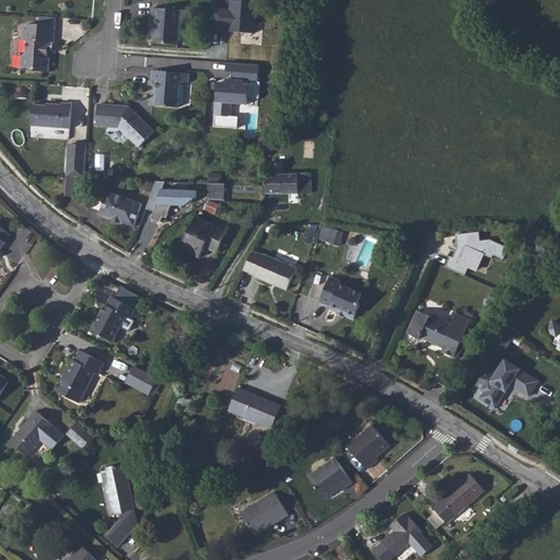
[(229,0),(229,9),(214,8),(213,20),(230,21),(229,32),(255,33),(256,1),(244,0),(229,0)]
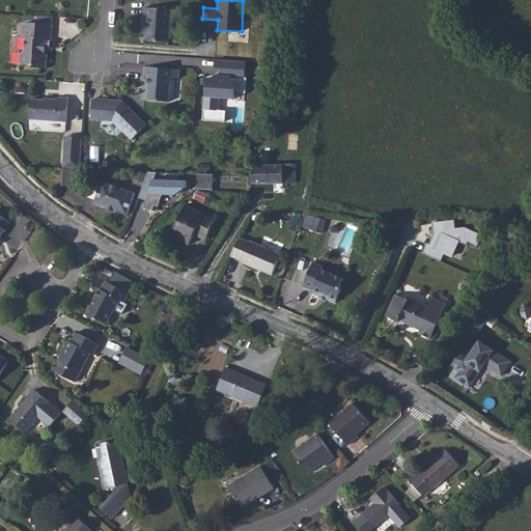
[(147,17),(157,18),(158,8),(144,7),(144,17),(147,17)]
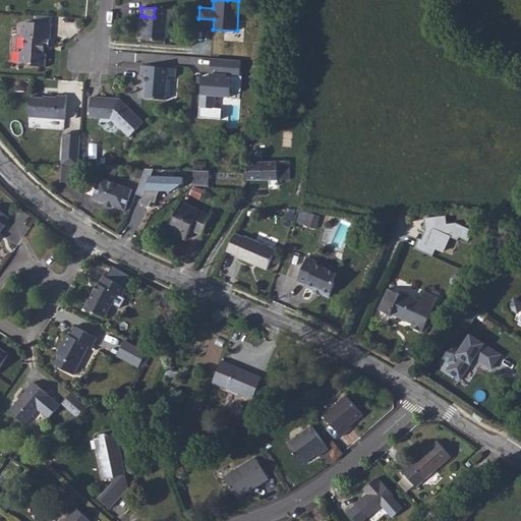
[(146,25),(145,40),(166,42),(167,18),(175,18),(176,10),(155,8),(154,17),(145,16),(145,25),(146,25)]
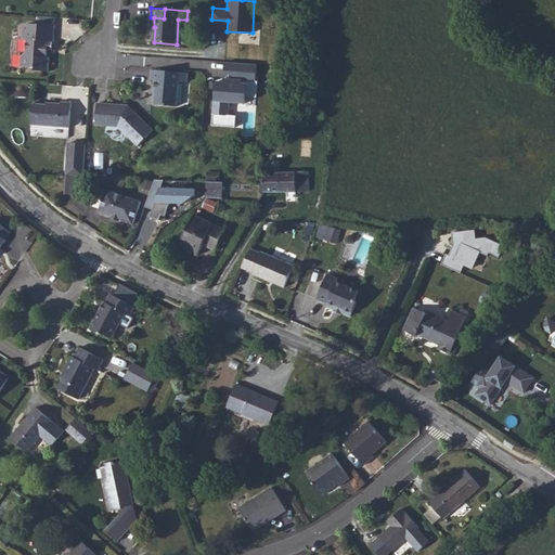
[(39,25),(55,26),(56,17),(40,16),(39,25)]
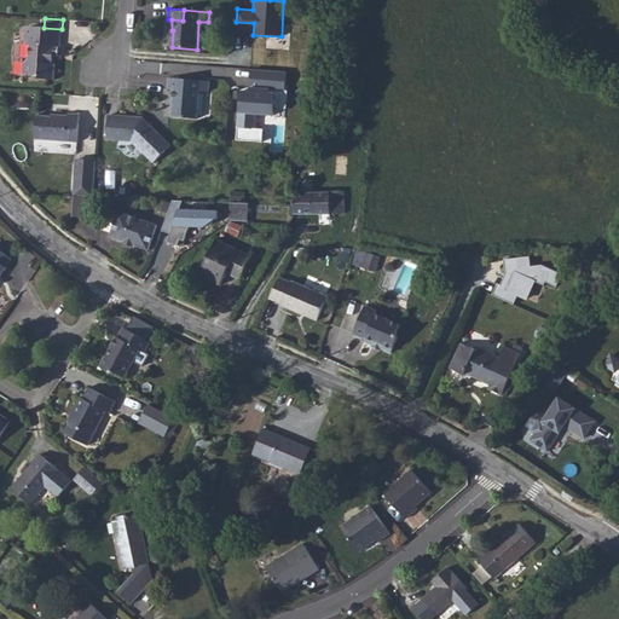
[(44,28),(32,27),(32,33),(25,33),(25,45),(30,45),(29,58),(24,62),(24,75),(39,76),(39,79),(55,80),(56,64),(53,64),(53,56),(55,47),(59,47),(61,47),(62,29),(44,28)]
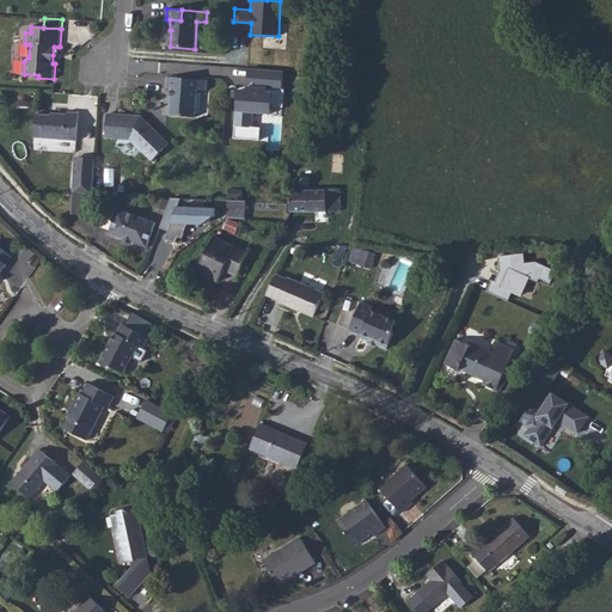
[(171,89),(182,89),(182,79),(167,78),(166,87),(171,89)]
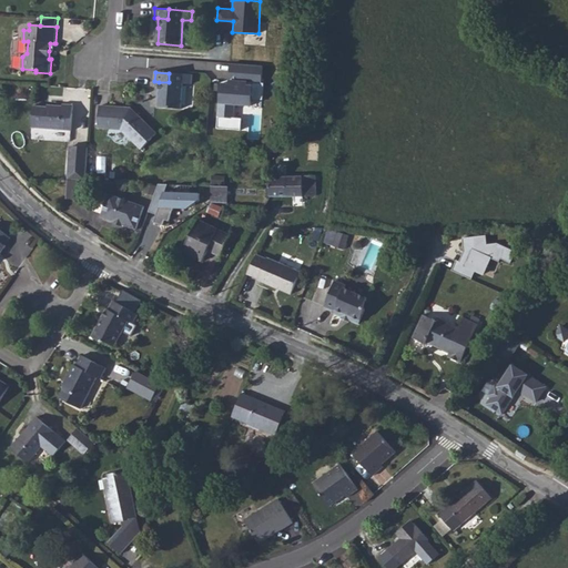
[(169,82),(159,82),(158,92),(159,92),(158,108),(182,109),(183,83),(192,83),(192,74),(169,73),(169,82)]
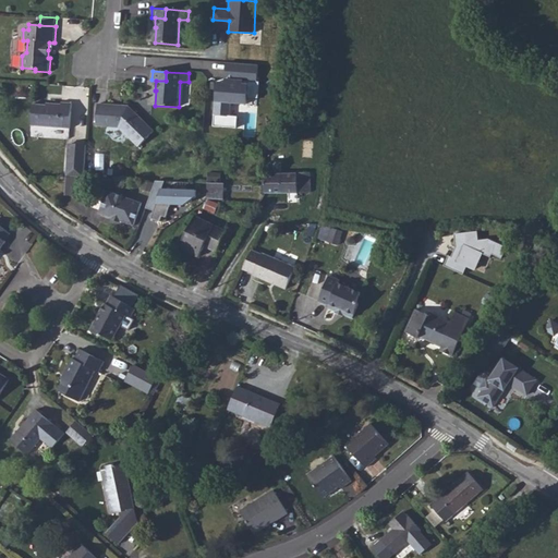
[(250,106),(251,84),(243,84),(243,81),(226,80),(226,83),(213,83),(210,129),(240,130),(241,114),(223,113),(223,105),(250,106)]
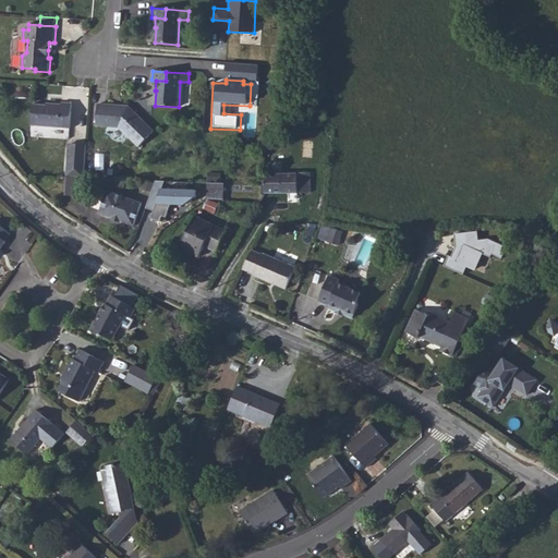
[(33,104),(31,125),(70,129),(72,102),(61,102),(61,104),(51,102),(50,105),(33,104)]
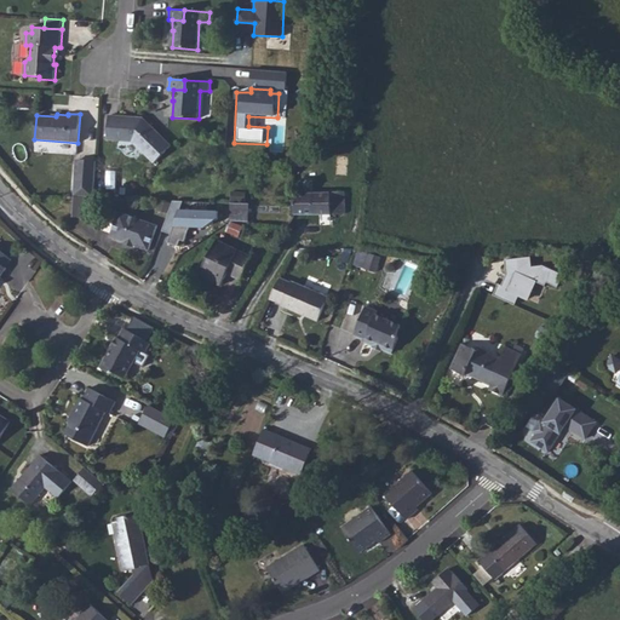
[(128,118),(109,116),(107,139),(119,141),(119,138),(131,139),(155,162),(171,145),(143,119),(132,118),(132,120),(128,120),(128,118)]
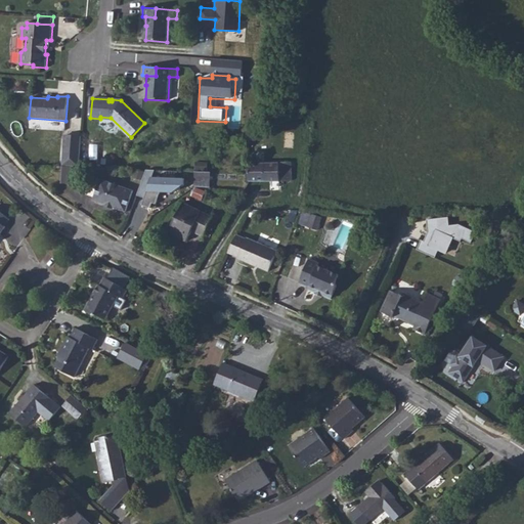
[(64,135),(62,166),(79,167),(81,137),(64,135)]
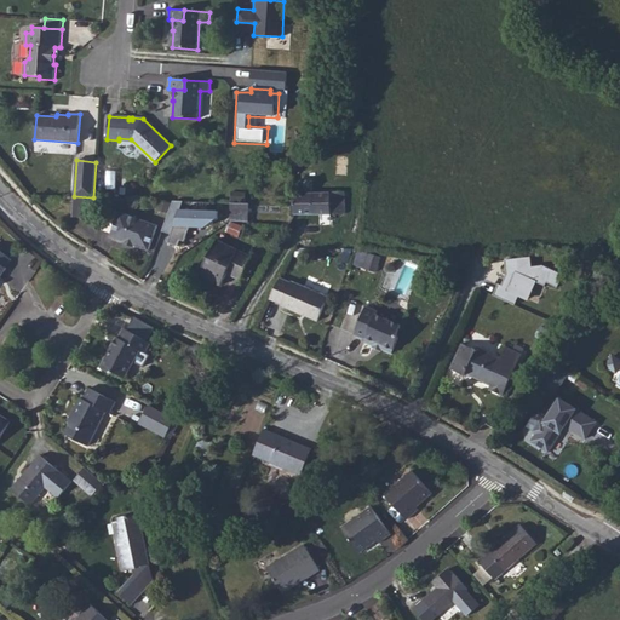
[(231,201),(245,202),(245,199),(246,193),(231,191),(231,201)]
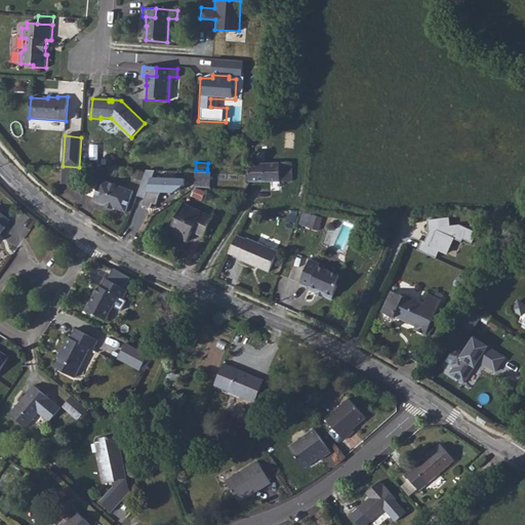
[(249,164),(249,182),(259,182),(259,179),(261,179),(261,182),(293,180),(292,162),(249,164)]
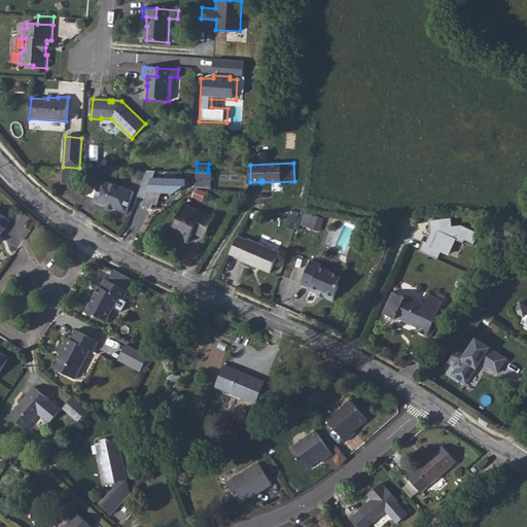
[(79,168),(63,167),(62,183),(78,184),(79,168)]
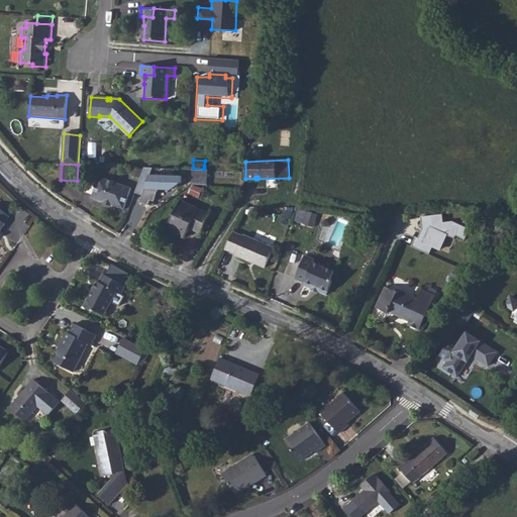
[(131,175),(140,178),(142,170),(133,168),(131,175)]
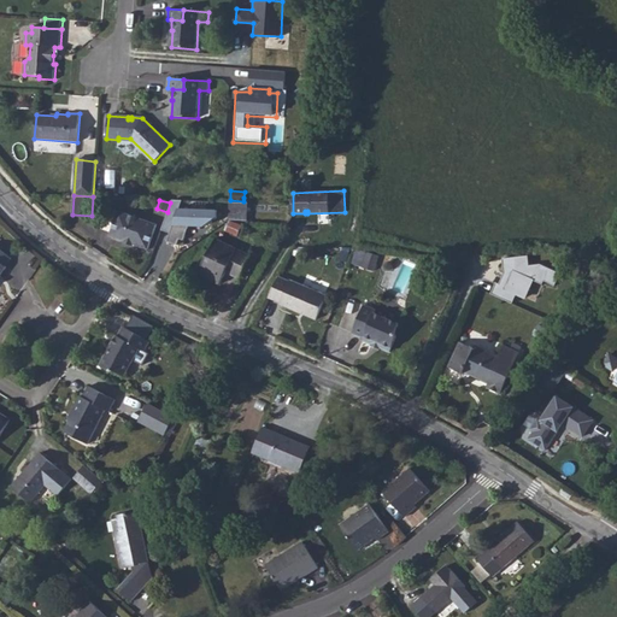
[(230,203),(230,211),(248,212),(248,203),(230,203)]
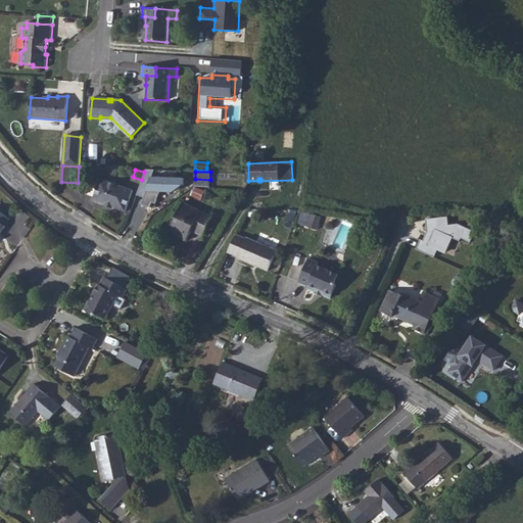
[(151,177),(142,204),(150,207),(152,202),(155,203),(160,191),(173,192),(184,185),(184,179),(151,177)]
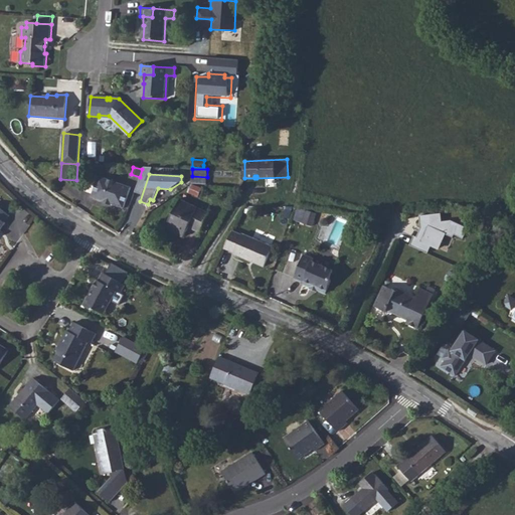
[(100,176),(92,197),(104,201),(105,200),(111,202),(112,204),(124,208),(131,187),(100,176)]
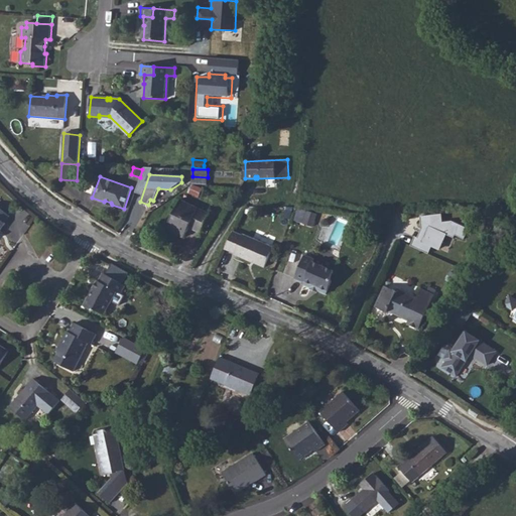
[(188,192),(199,197),(202,188),(192,184),(188,192)]
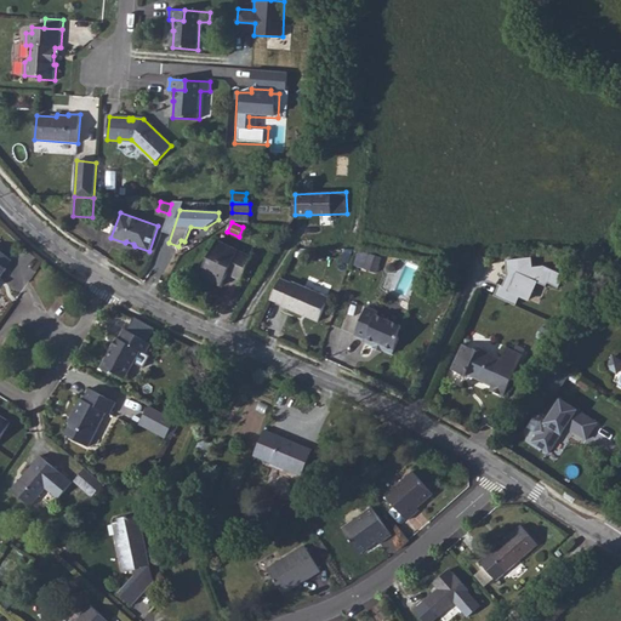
[(272,235),(267,244),(274,248),(278,239),(272,235)]
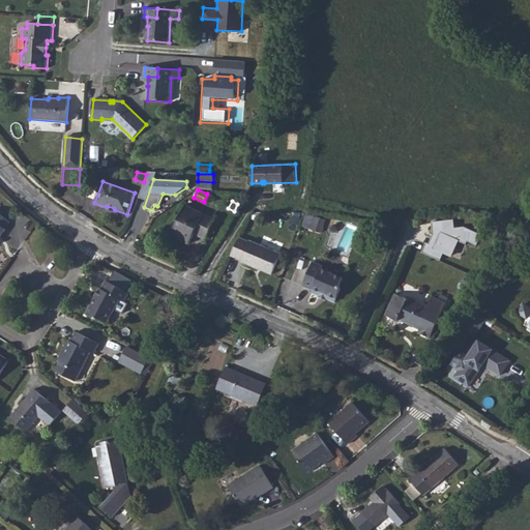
[(171,235),(189,244),(195,233),(197,229),(208,235),(215,219),(185,205),(171,235)]
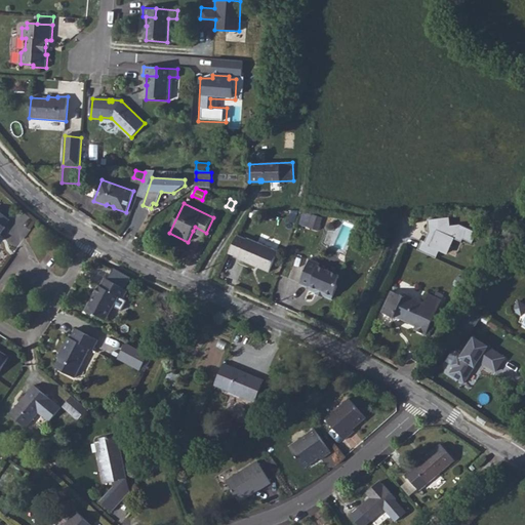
[(0,234),(5,228),(4,227),(10,219),(0,212),(0,234)]
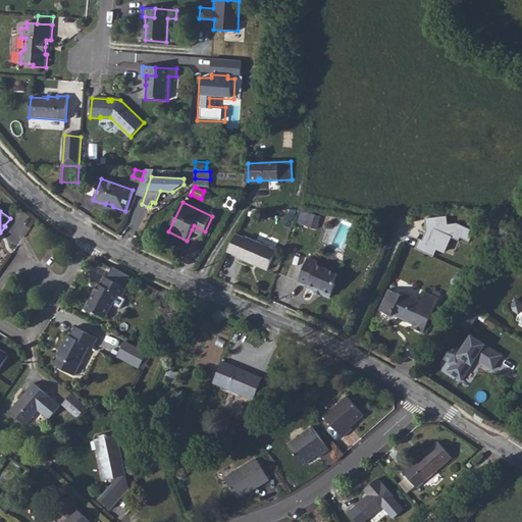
[(307,226),(316,229),(320,216),(311,213),(307,226)]
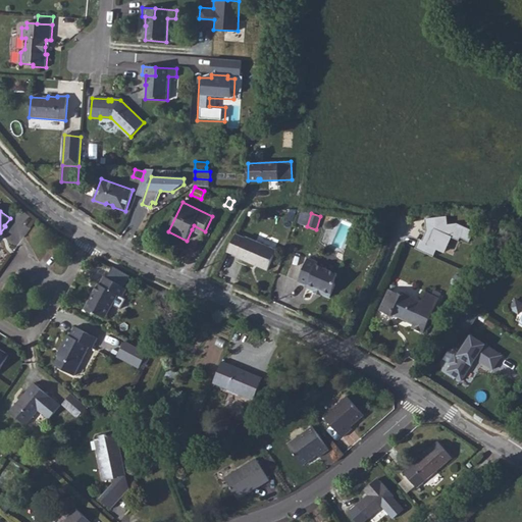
[(418,238),(413,249),(434,258),(437,251),(448,255),(455,238),(472,246),(478,231),(457,222),(450,223),(449,215),(424,219),(426,231),(423,240),(418,238)]
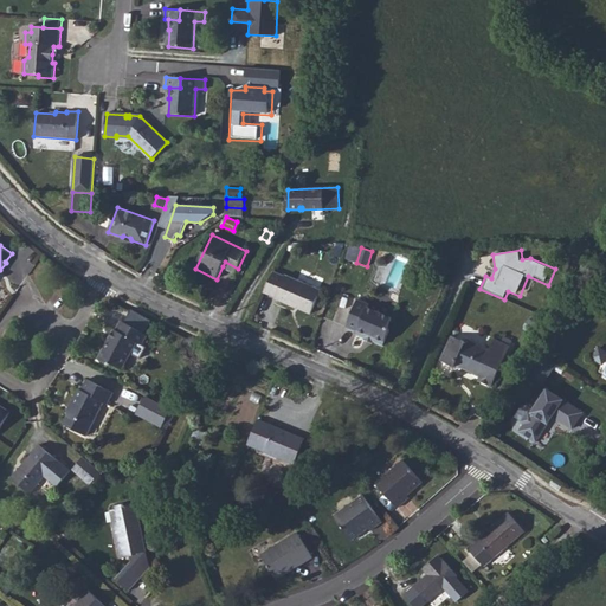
[(236,274),(238,269),(225,262),(223,266),(236,274)]
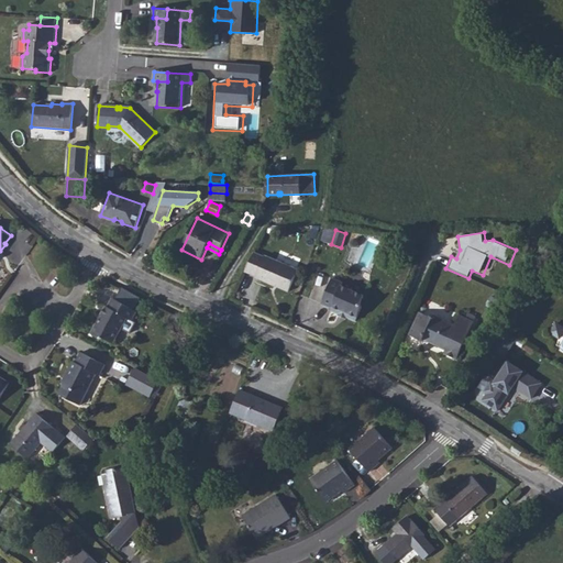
[(254,253),(245,272),(256,276),(256,277),(275,286),(276,283),(290,288),(298,269),(265,256),(265,257),(254,253)]
